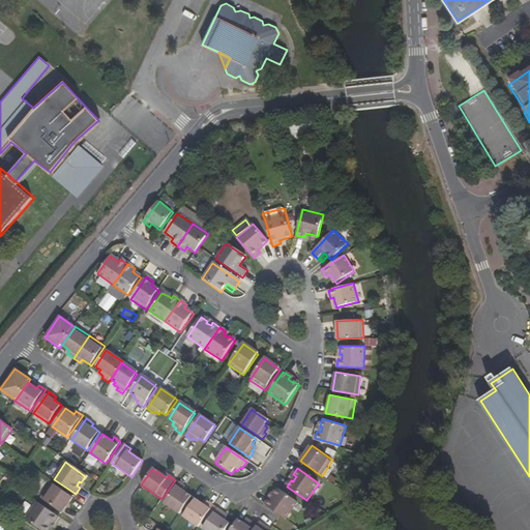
[(179,514),(192,497),(185,493),(181,491),(184,487),(178,482),(164,503),(179,514)]
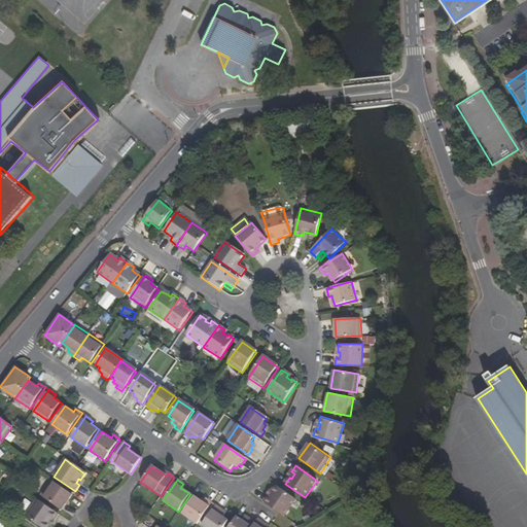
[(72,495),(50,481),(40,496),(62,511),(72,495)]
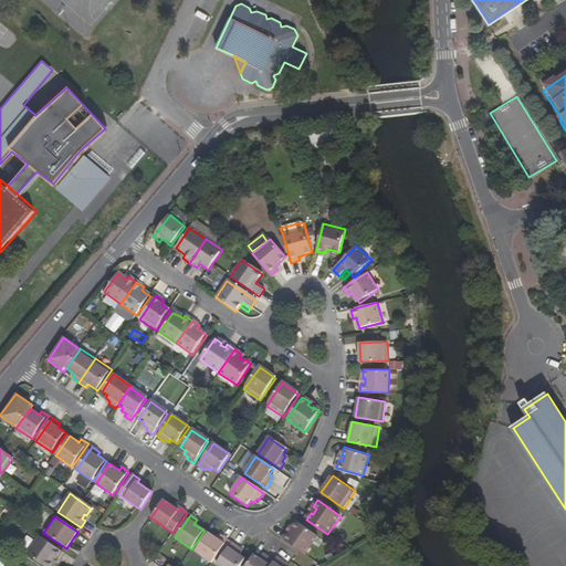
[(316,536),(296,522),(291,530),(293,531),(290,535),(285,532),(281,540),(304,556),(316,536)]
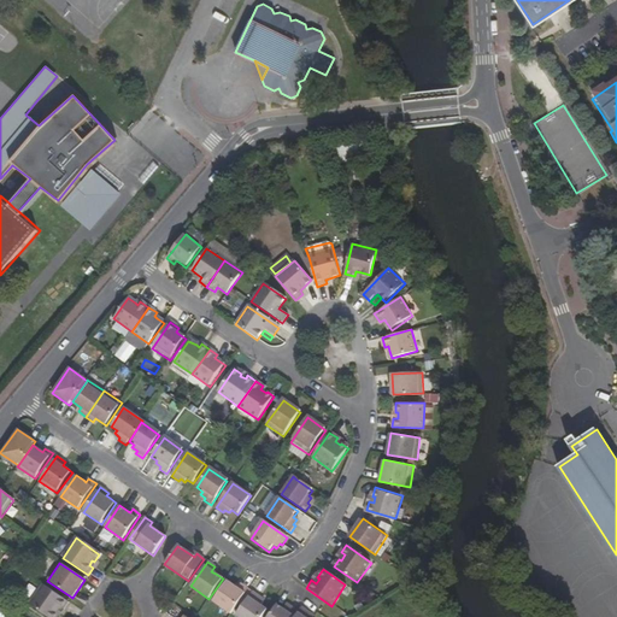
[(230,615),(248,589),(241,585),(238,589),(234,587),(227,581),(212,603),(230,615)]
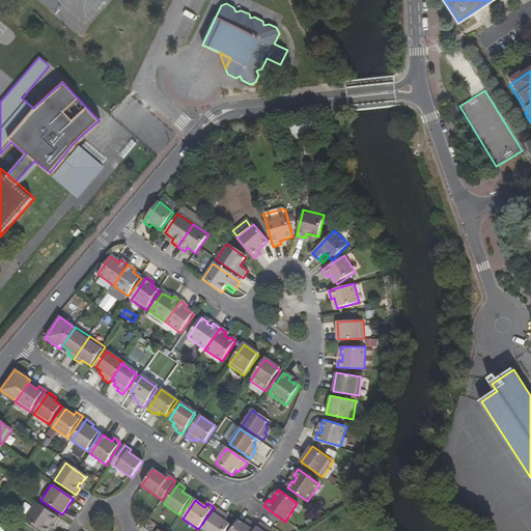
[(51,524),(54,526),(59,519),(37,504),(25,521),(39,530),(48,530),(49,529),(48,528),(51,524)]
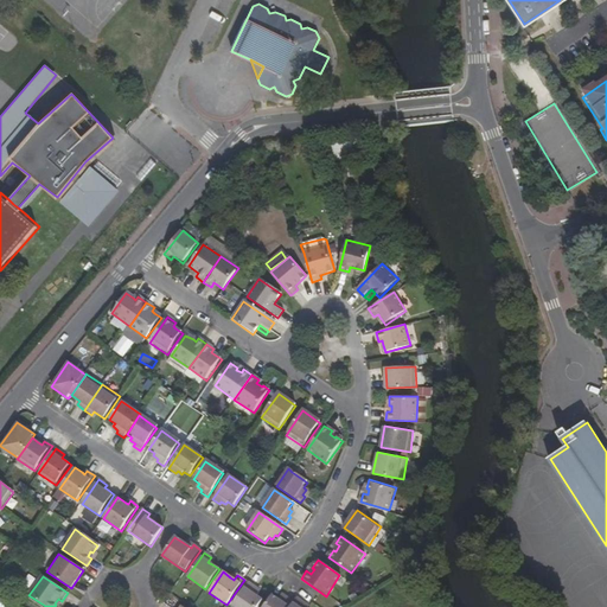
[(248,582),(231,606),(232,606),(256,606),(262,600),(256,596),(259,593),(254,589),(255,588),(248,582)]
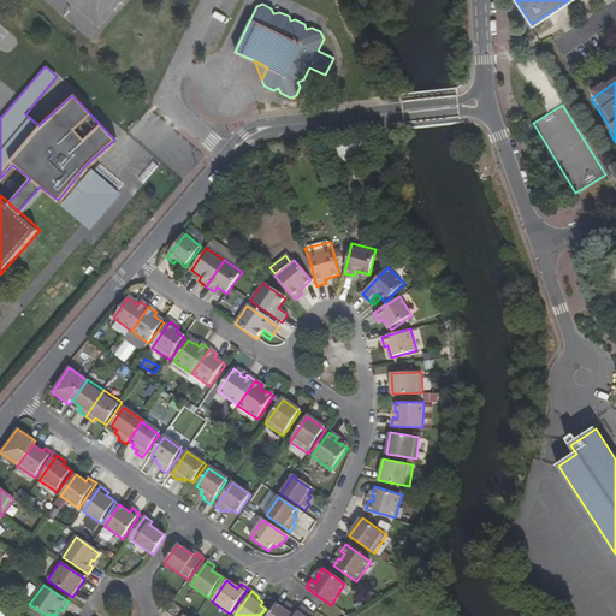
[(274,605),(266,615),(294,615),(297,612),(290,608),(289,609),(283,605),(280,609),(274,605)]
